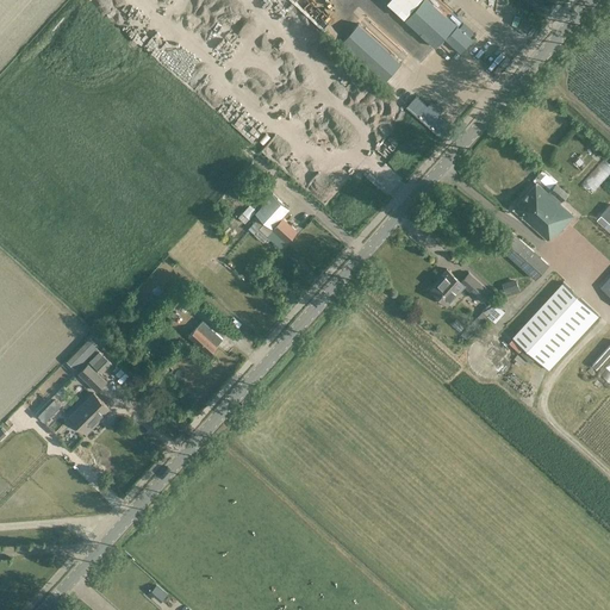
[(428,0),(422,0),(419,4),(415,0),(414,0),(410,5),(415,8),(405,19),(435,47),(444,37),(446,38),(461,51),(472,38),(458,25),(428,0)]
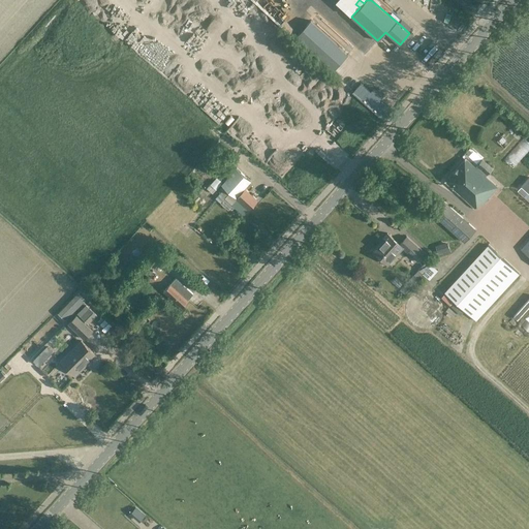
[(333,70),(347,55),(310,20),(296,35),(333,70)]
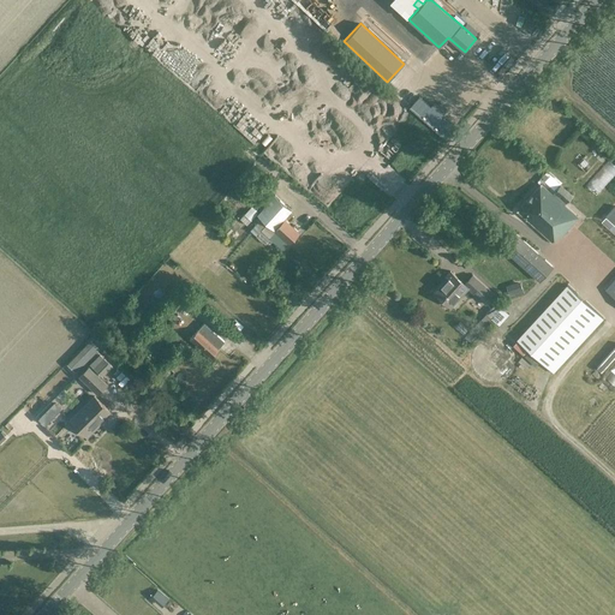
[(599,193),(614,175),(604,167),(589,184),(599,193)]
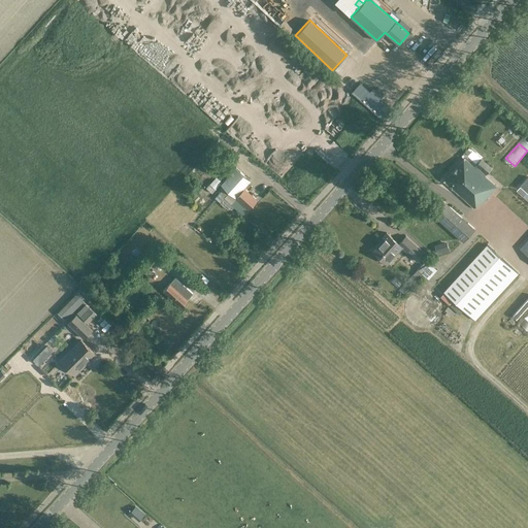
[(481,157),(472,150),(467,155),(475,163),(481,157)]
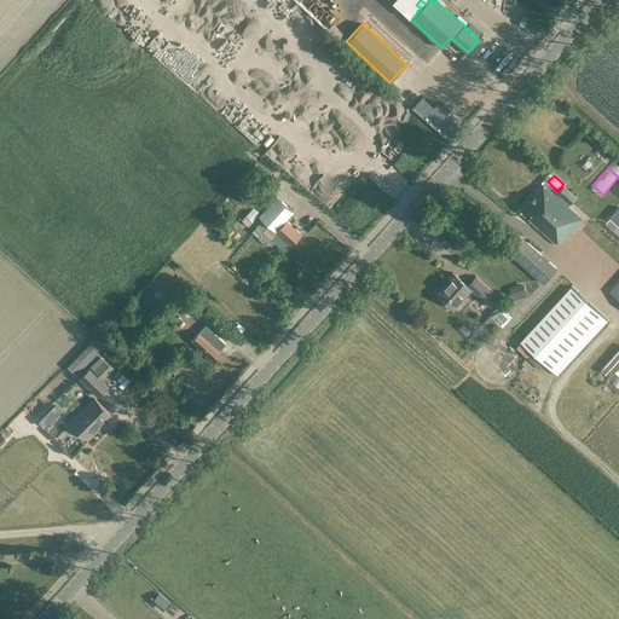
[(582,219),(567,207),(570,203),(571,204),(576,200),(565,190),(557,198),(544,186),(521,212),(555,243),(562,236),(565,238),(582,219)]
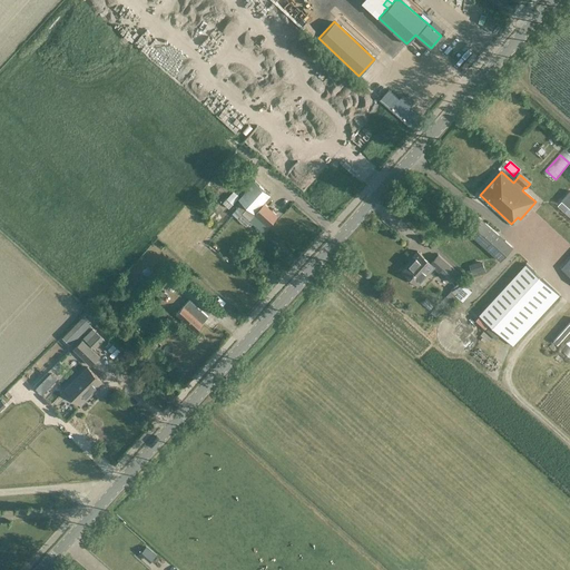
[(269,195),(255,180),(238,199),(243,203),(254,213),(257,208),(269,195)]
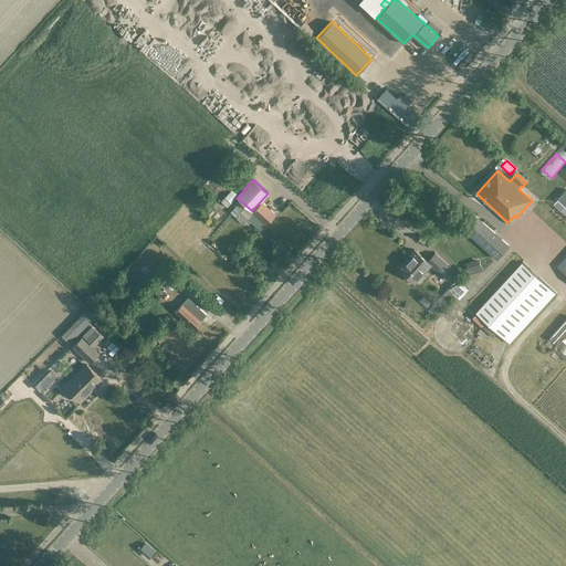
[(227,207),(239,195),(232,189),(221,201),(227,207)]
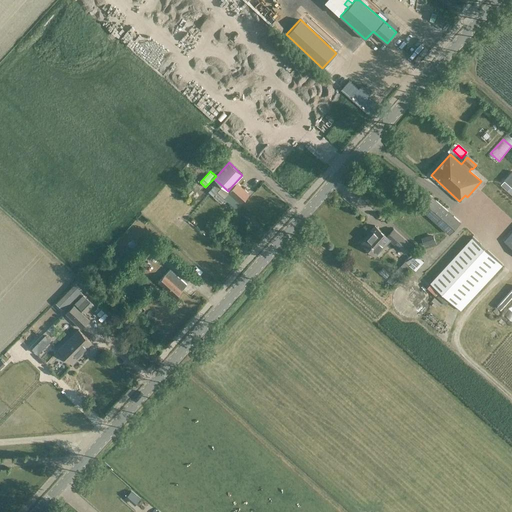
[(511,194),(511,172),(501,185),(511,194)]
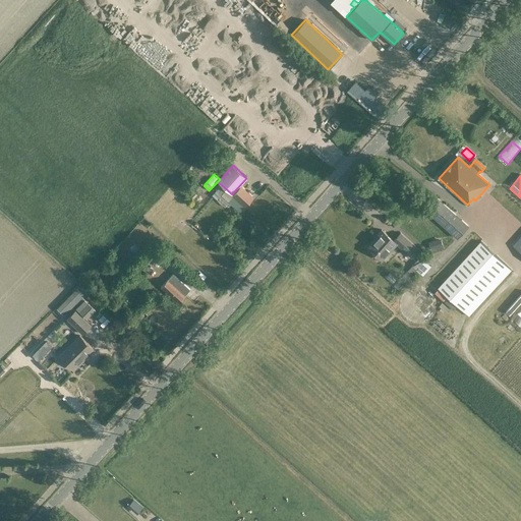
[(241,185),(236,191),(235,190),(232,194),(222,185),(221,186),(219,188),(218,187),(212,194),(217,199),(222,193),(240,211),(244,206),(245,207),(253,196),(241,185)]
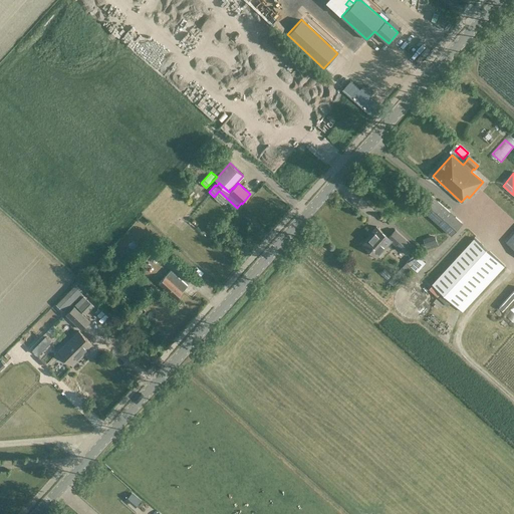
[(436,198),(424,211),(451,236),(463,223),(436,198)]
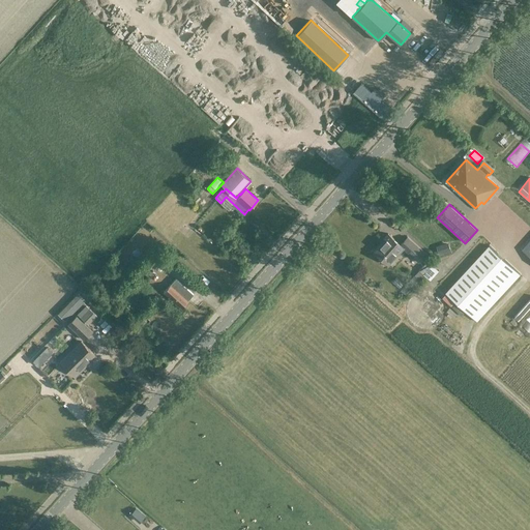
[(190,228),(184,223),(178,230),(188,238),(195,230),(192,227),(190,228)]
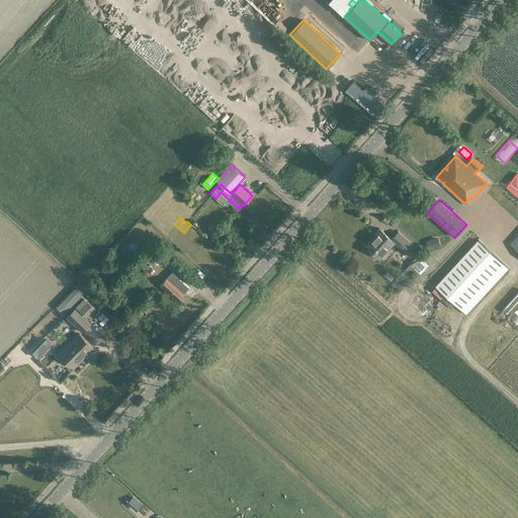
[(381,254),(394,241),(378,227),(372,235),(373,236),(364,245),(371,251),(374,248),(381,254)]
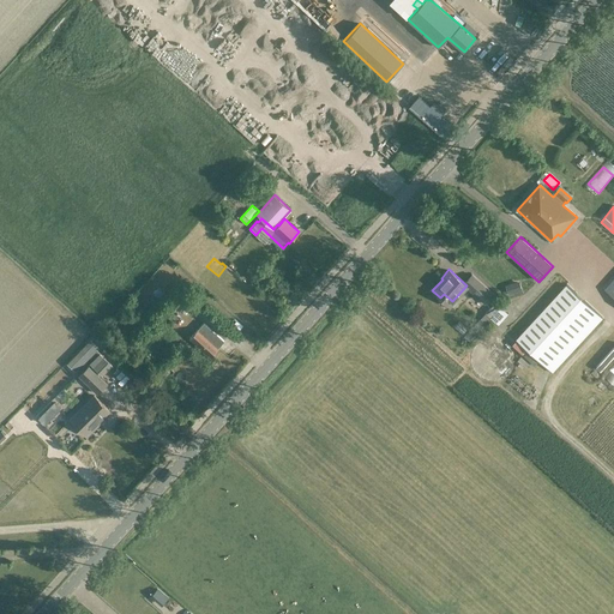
[(471,274),(464,283),(469,287),(468,288),(486,305),(495,294),(471,274)]
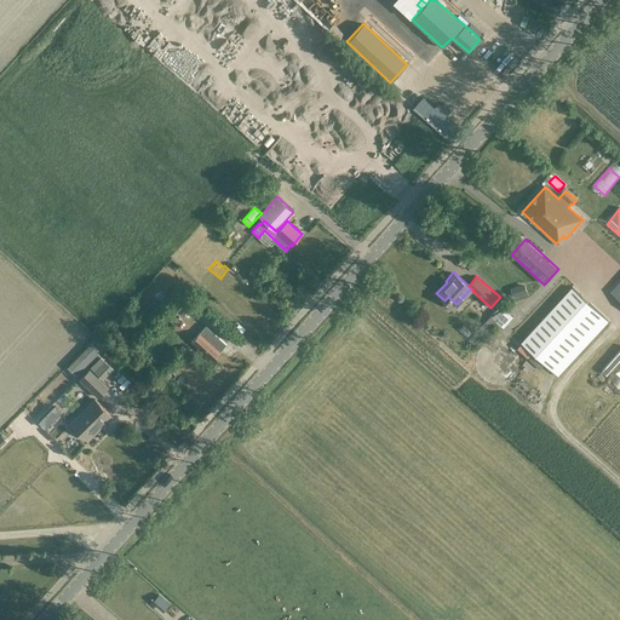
[(619,279),(607,293),(615,300),(618,299),(619,302),(619,279)]
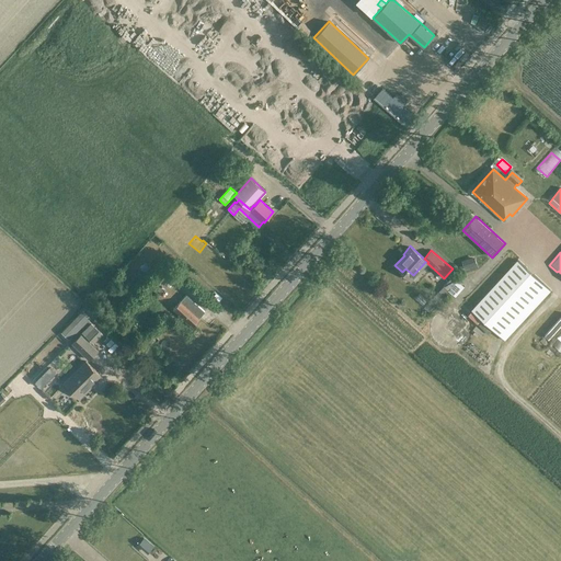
[(478,265),(474,256),(461,261),(465,270),(478,265)]
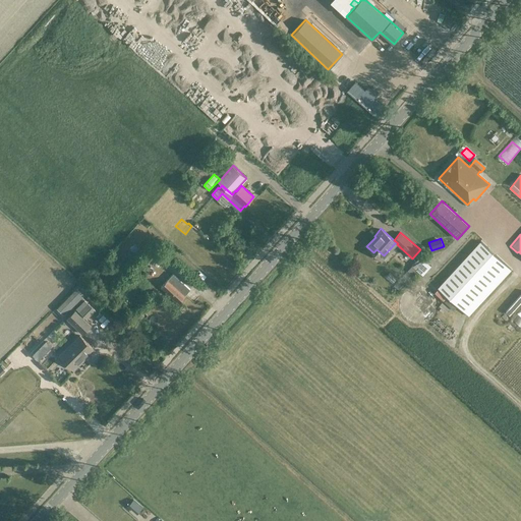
[(468,315),(511,269),(480,241),(438,289),(468,315)]
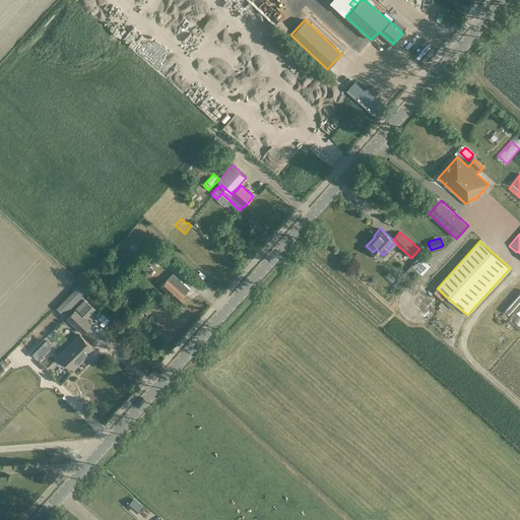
[(164,247),(159,251),(168,258),(171,254),(164,247)]
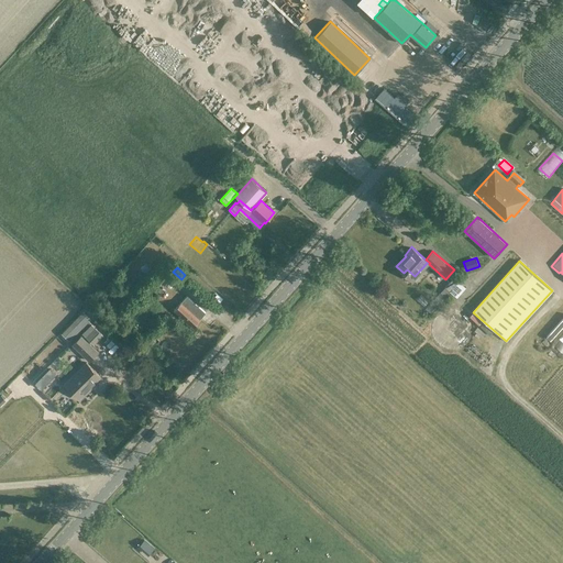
[(181,279),(173,272),(170,269),(166,276),(176,285),(181,279)]
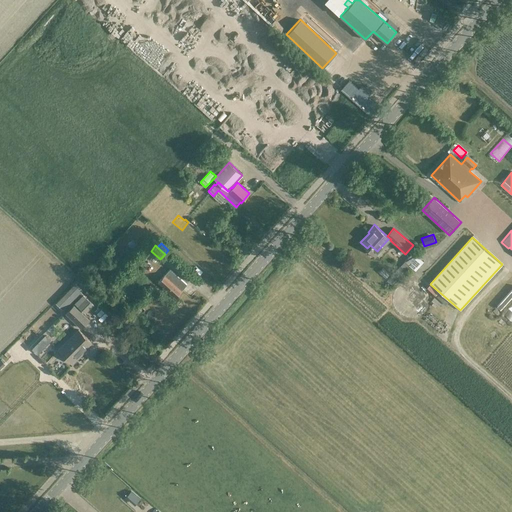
[(424,262),(413,252),(387,281),(392,285),(409,266),(415,271),(424,262)]
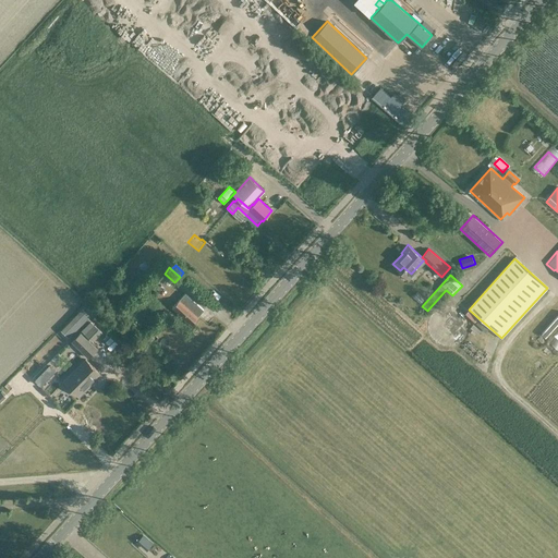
[(198,317),(205,311),(185,293),(172,308),(192,326),(199,317),(198,317)]
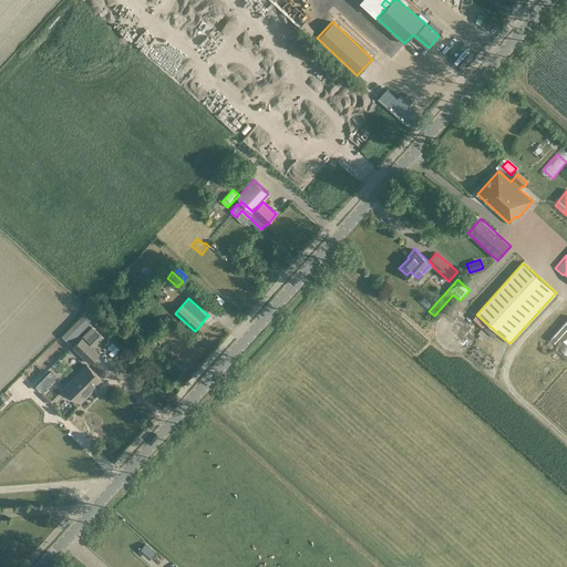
[(431,305),(423,298),(420,301),(428,309),(431,305)]
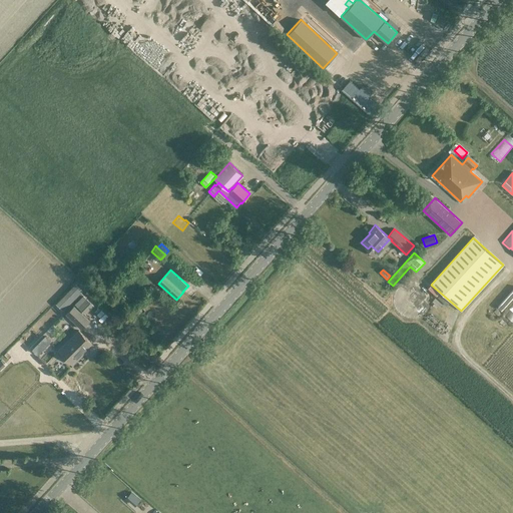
[(66,295),(57,304),(61,308),(70,299),(66,295)]
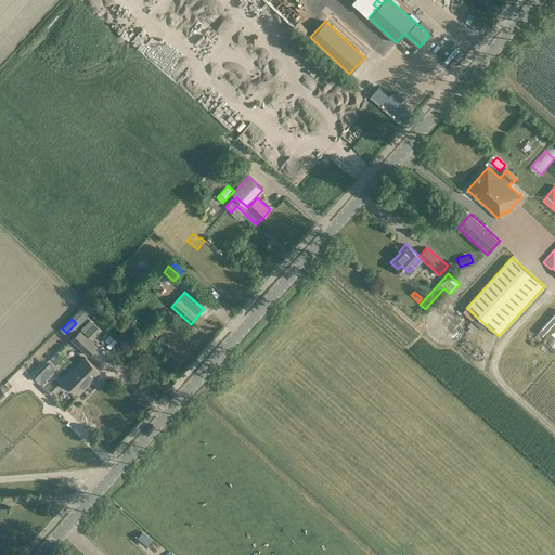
[(102,331),(93,323),(85,332),(92,339),(102,331)]
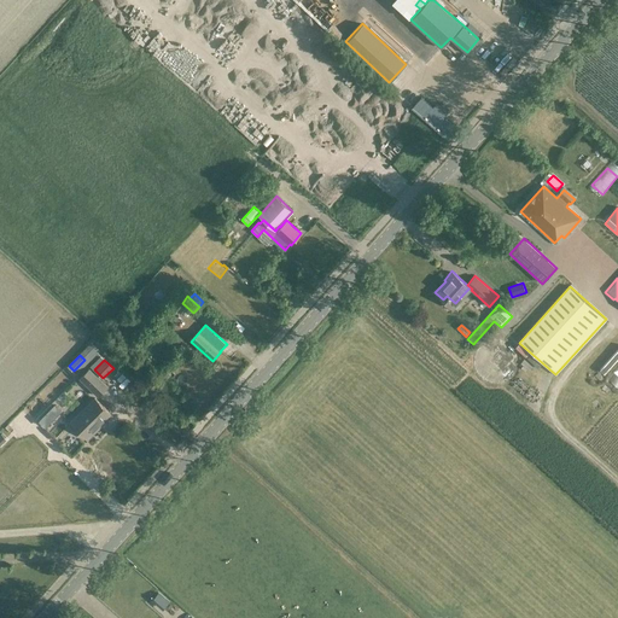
[(599,378),(605,371),(600,368),(595,375),(599,378)]
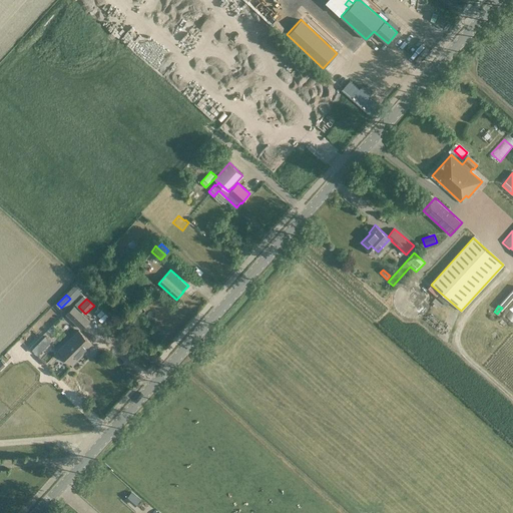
[(82,329),(90,321),(79,310),(71,318),(82,329)]
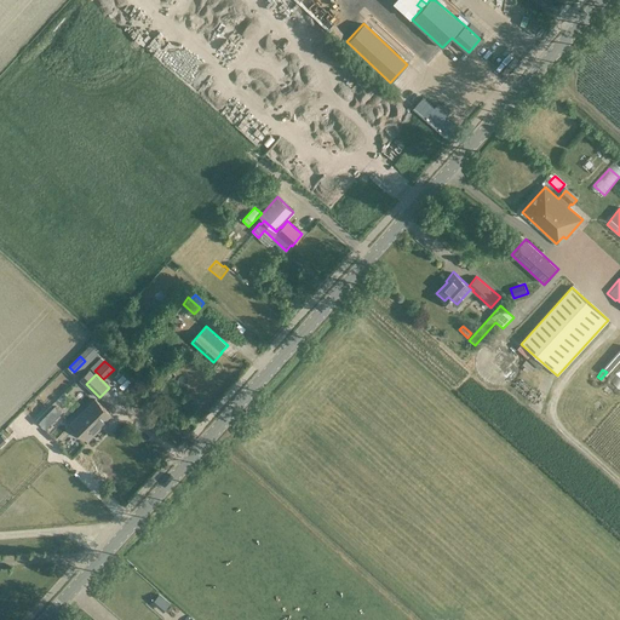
[(89,438),(112,414),(96,399),(72,423),(89,438)]
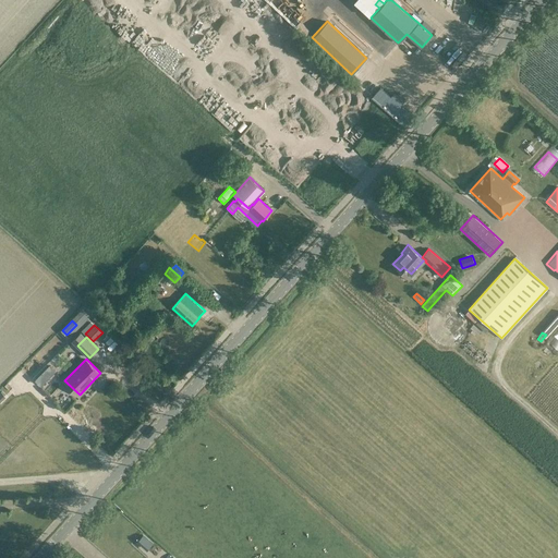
[(41,386),(56,372),(49,365),(35,379),(41,386)]
